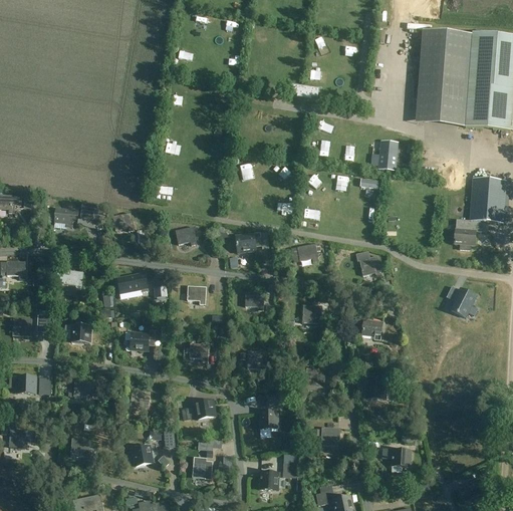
[(271,45),(281,45),(282,33),(272,32),(271,45)]
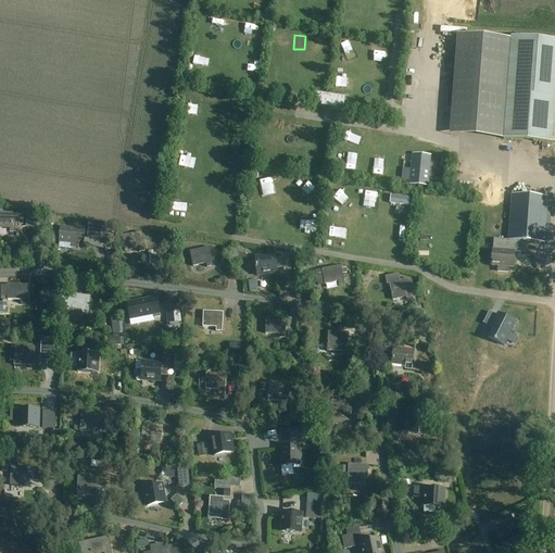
[(552,140),(554,98),(554,39),(511,36),(503,136),(552,140)]
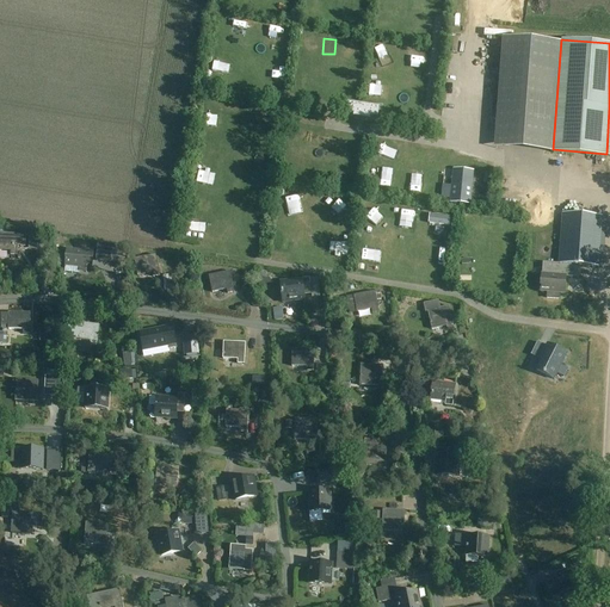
[(347,99),(344,111),(379,117),(380,105),(347,99)]
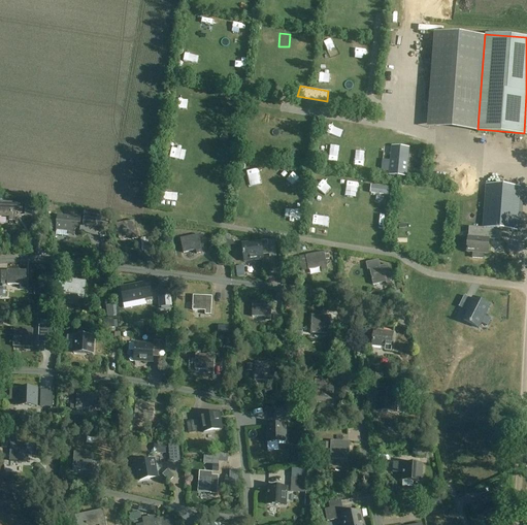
[(405,174),(408,145),(390,143),(387,173),(405,174)]
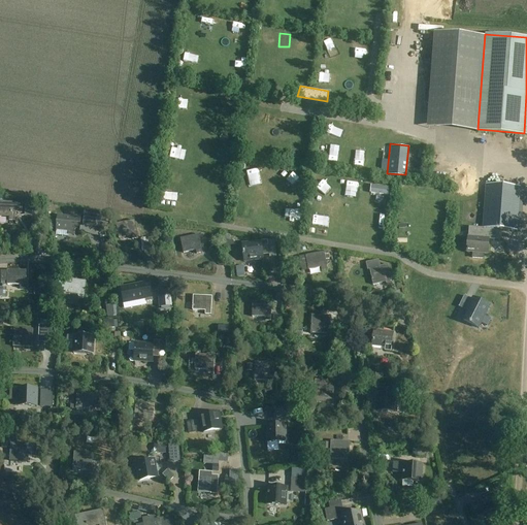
[(519,185),(485,182),(482,225),(499,227),(516,228),(517,206),(521,207),(522,190),(518,189),(519,185)]
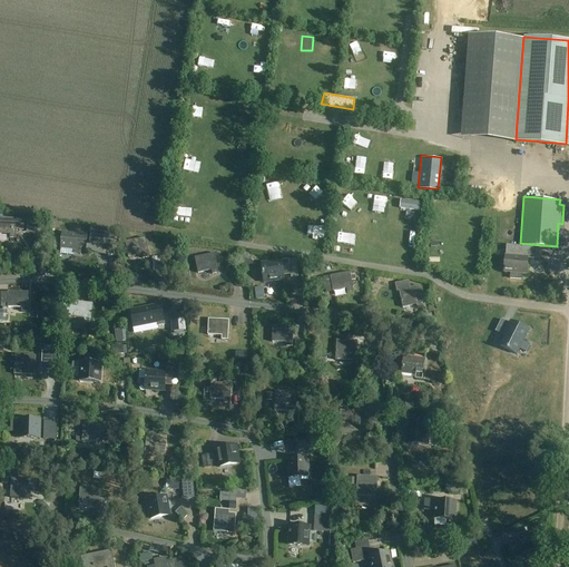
[(378,197),(375,204),(395,208),(398,202),(378,197)]
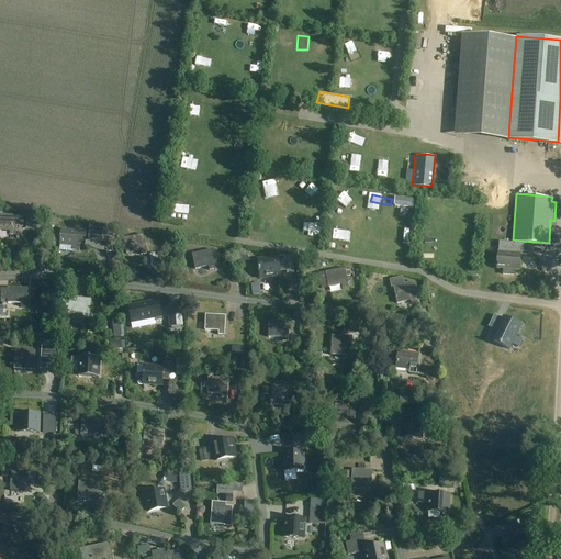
[(22,213),(6,212),(0,211),(0,227),(9,228),(9,232),(15,232),(15,222),(22,223),(22,213)]
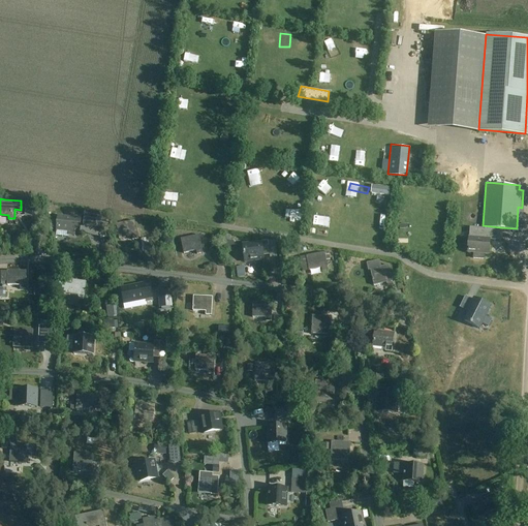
[(81,215),(75,215),(56,213),(55,228),(68,229),(67,234),(74,234),(74,228),(80,228),(81,215)]
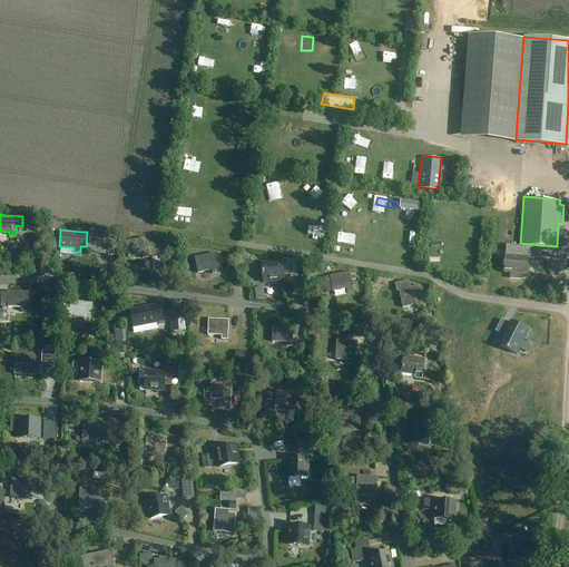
[(149,255),(146,235),(125,240),(128,260),(131,258),(131,254),(141,252),(141,257),(149,255)]
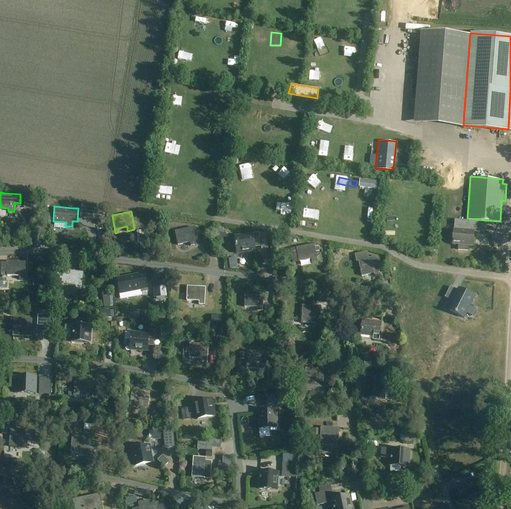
[(483,230),(484,220),(467,218),(454,217),(452,242),(457,242),(457,247),(468,248),(468,243),(472,244),(473,229),(483,230)]
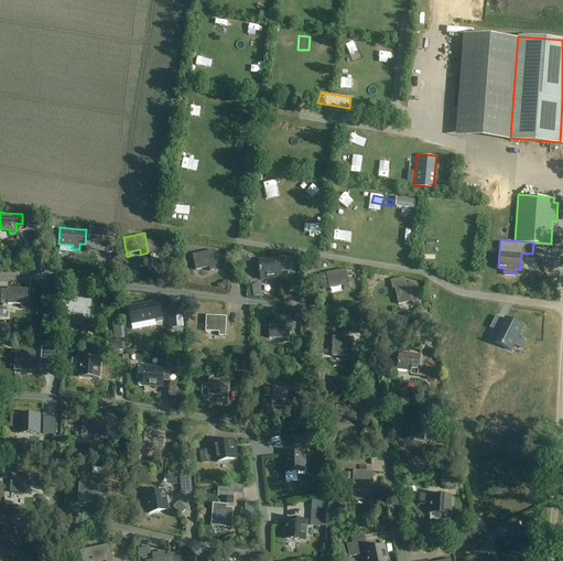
[(447,254),(451,243),(444,240),(442,252),(447,254)]
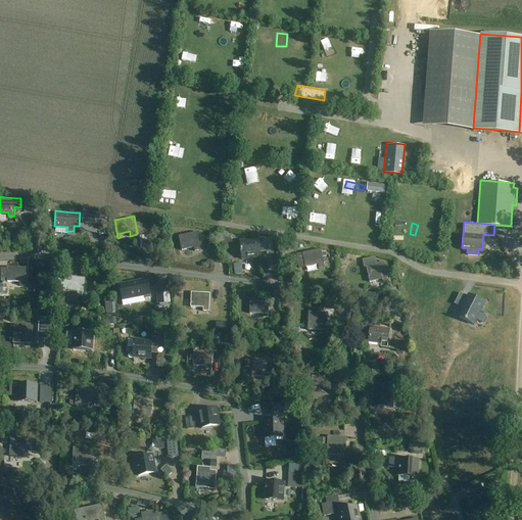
[(200,248),(197,230),(178,234),(181,248),(193,246),(193,249),(200,248)]
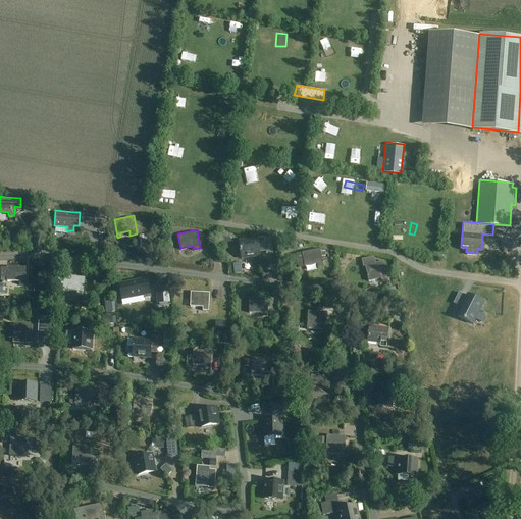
[(270,235),(258,237),(239,239),(241,253),(254,252),(254,255),(260,254),(260,250),(272,249),(270,235)]
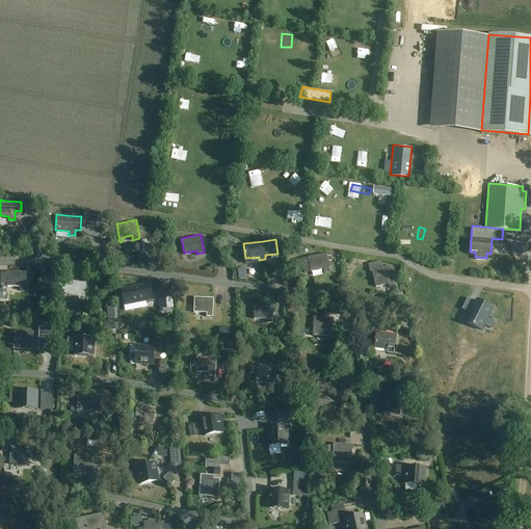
[(329,270),(327,261),(332,261),(329,250),(300,256),(303,268),(309,267),(309,269),(322,267),(323,271),(329,270)]
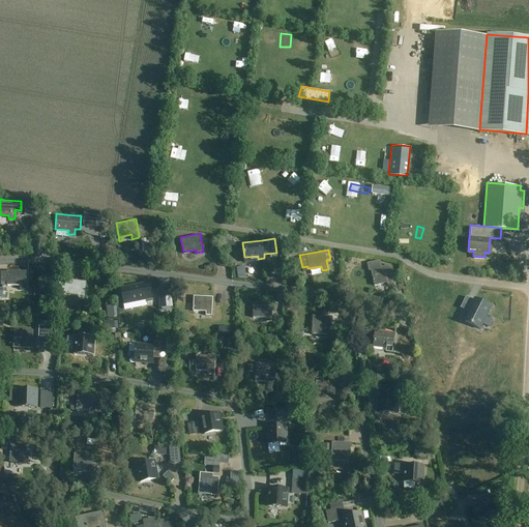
[(348,266),(360,264),(358,257),(346,259),(348,266)]
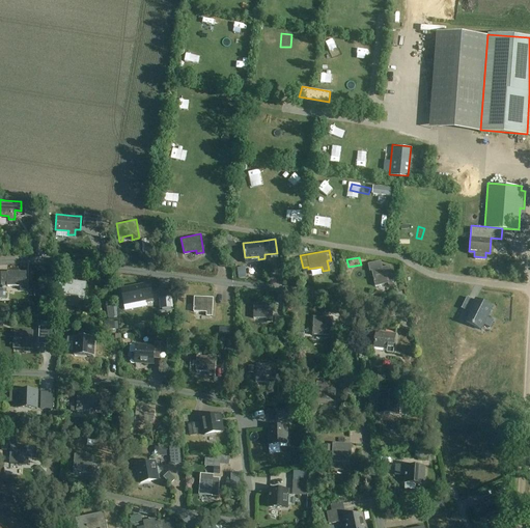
[(393,282),(390,264),(370,268),(373,282),(386,279),(387,283),(393,282)]
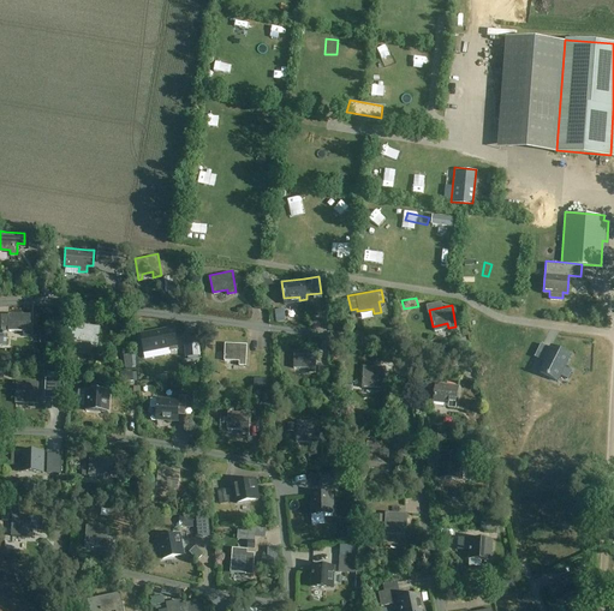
[(29,333),(30,312),(7,311),(7,328),(22,328),(22,333),(29,333)]
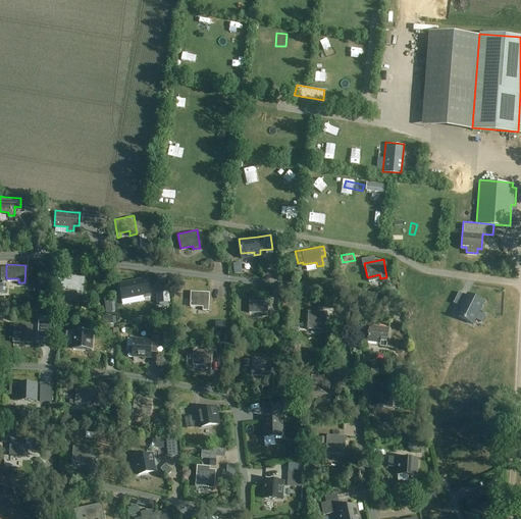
[(57,272),(56,291),(64,292),(65,288),(76,290),(75,293),(83,294),(85,275),(57,272)]
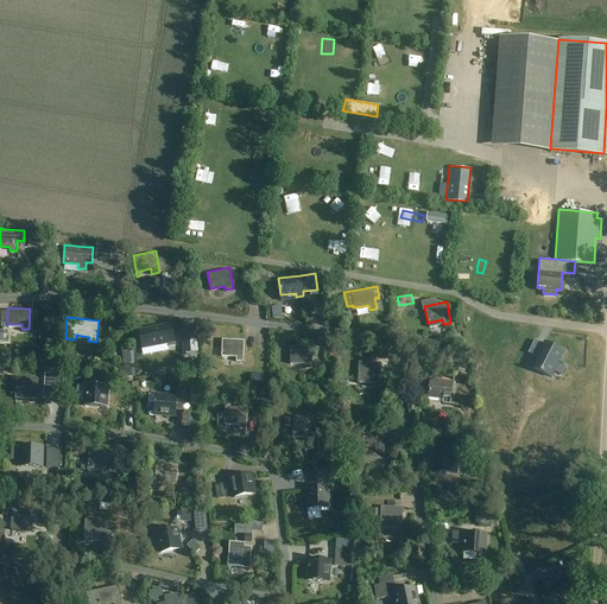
[(171,322),(149,326),(138,329),(141,345),(168,341),(168,344),(175,343),(171,322)]
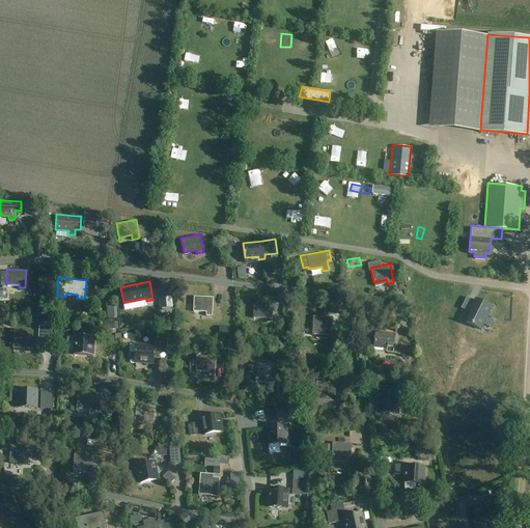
[(212,314),(212,296),(193,296),(193,310),(205,310),(205,314),(212,314)]
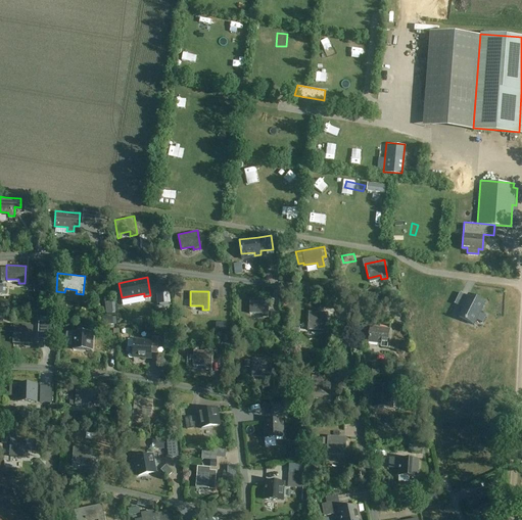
[(473,323),(483,300),(467,292),(462,302),(464,303),(458,315),(473,323)]
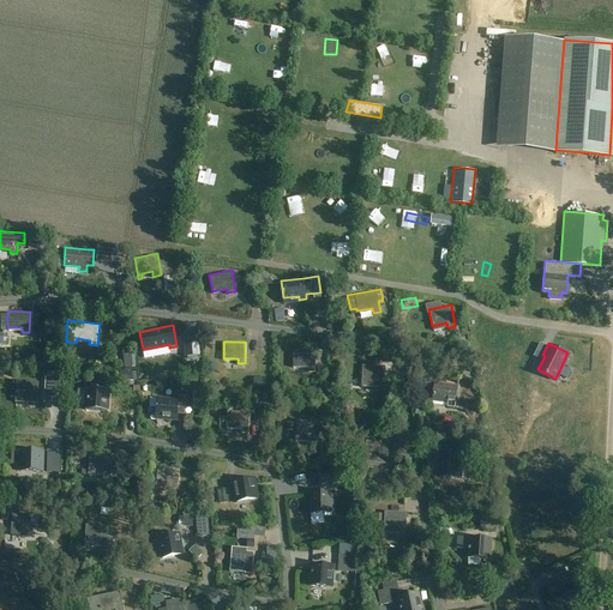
[(197,344),(181,345),(182,354),(197,352),(197,344)]
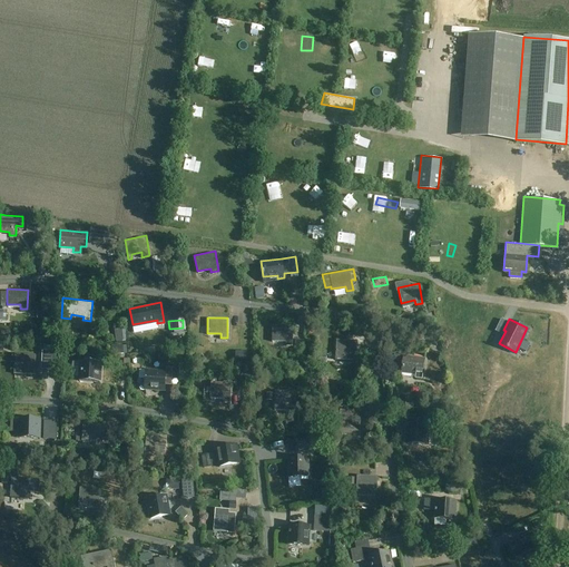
[(292,345),(293,324),(272,323),(271,340),(285,340),(285,344),(292,345)]
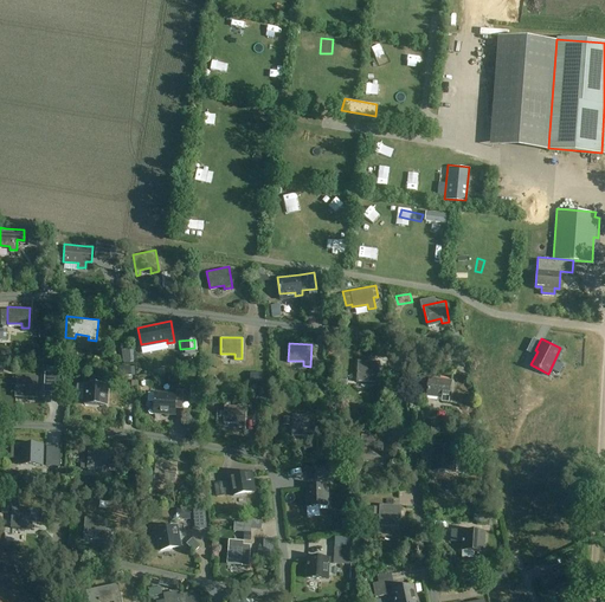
[(358,358),(356,380),(379,381),(380,360),(358,358)]
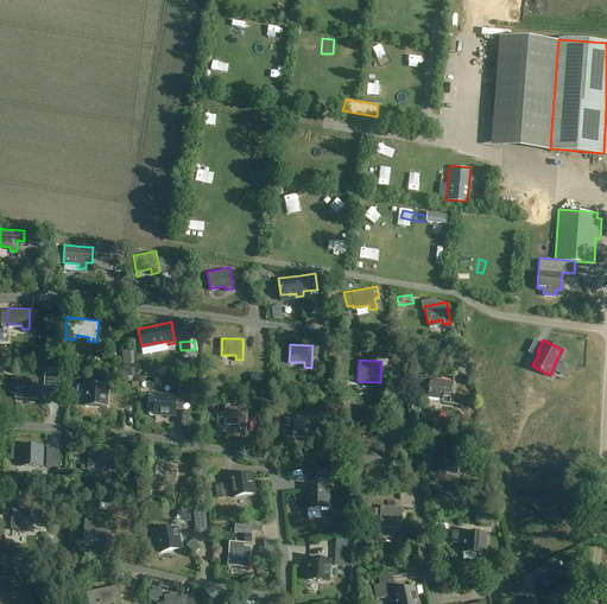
[(14,374),(14,396),(37,398),(37,375),(14,374)]
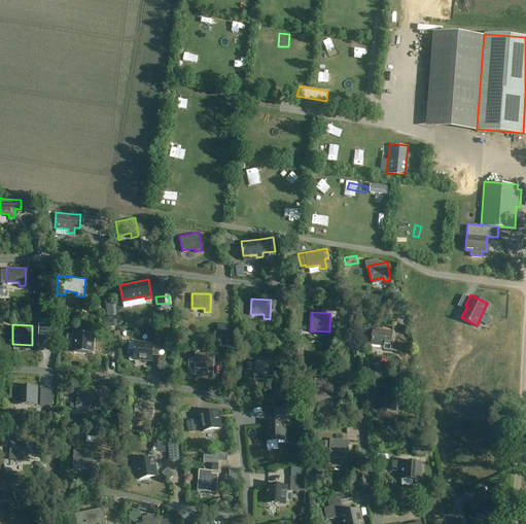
[(41,341),(48,342),(50,327),(43,326),(41,341)]
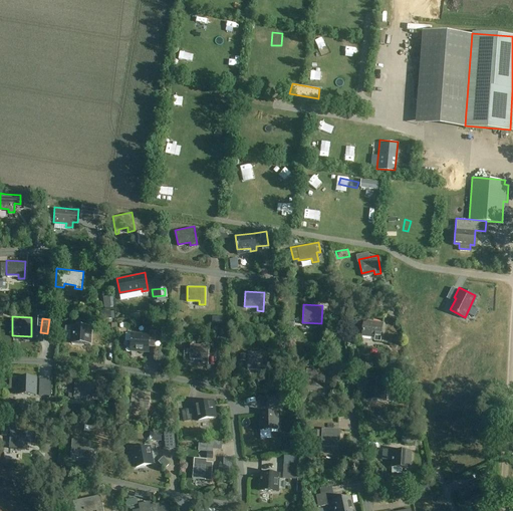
[(178,318),(173,322),(177,328),(183,323),(178,318)]
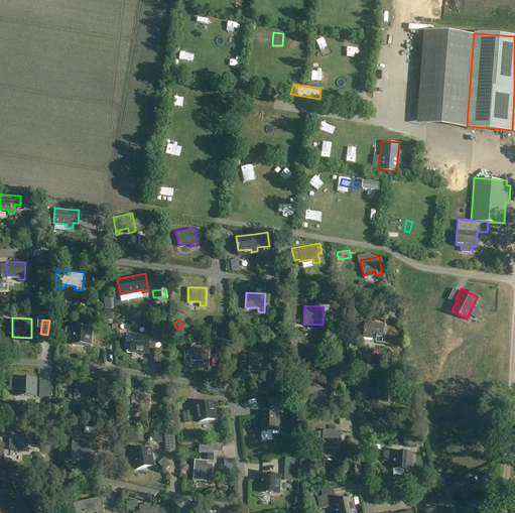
[(365,322),(364,336),(364,340),(382,340),(383,322),(365,322)]
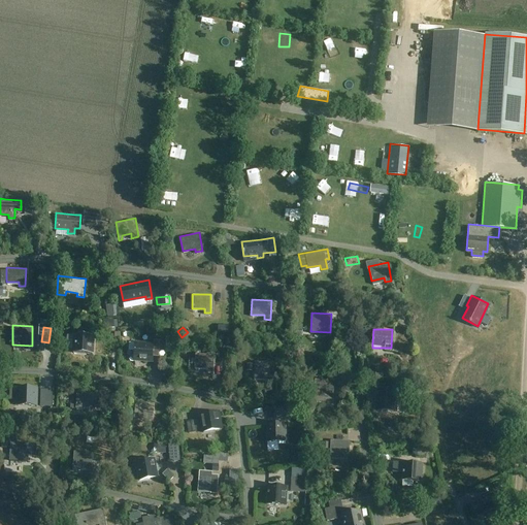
[(92,351),(93,333),(73,332),(73,347),(87,348),(87,350),(92,351)]
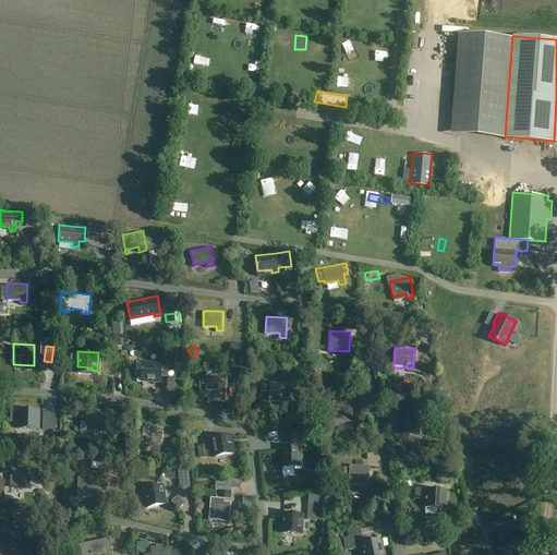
[(174,353),(173,371),(182,372),(183,354),(174,353)]
